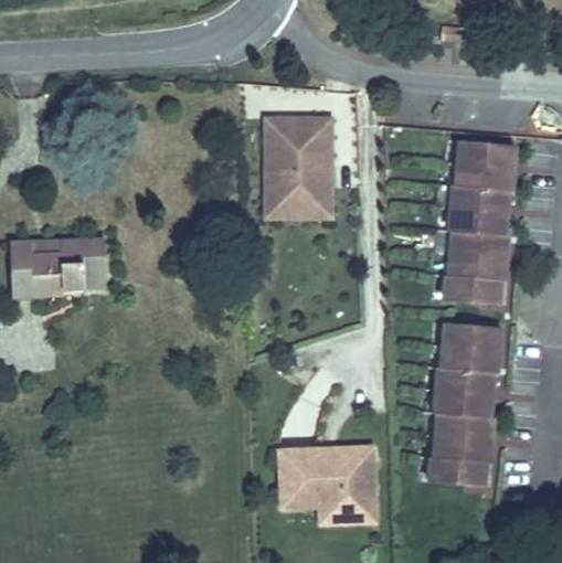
[(330,116),(264,116),(263,215),(330,218),(330,116)]
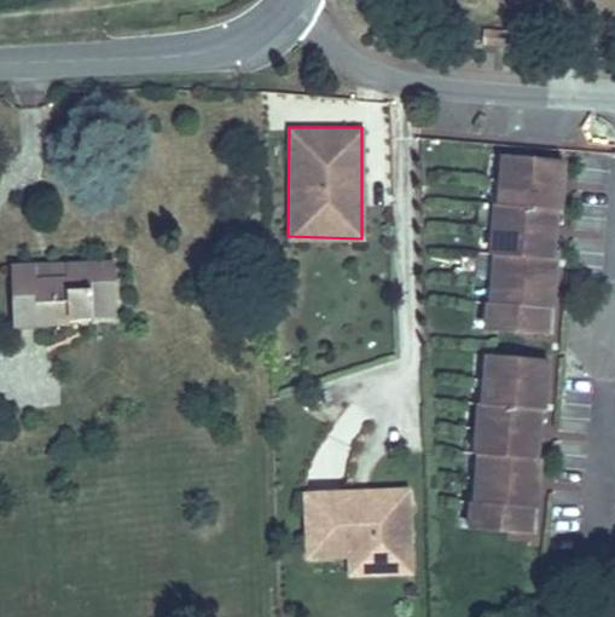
[(553,160),(495,156),(493,206),(489,205),(486,255),(489,255),(487,304),(483,304),(482,330),(539,335),(540,309),(544,310),(547,259),(544,258),(547,209),(551,211),(553,160)]
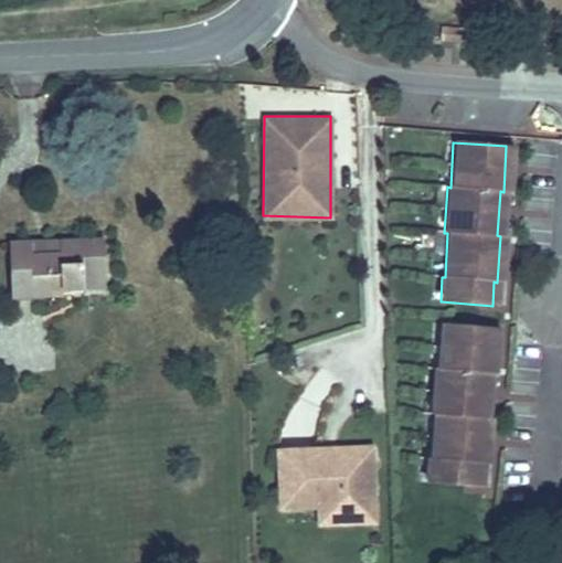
[(89,259),(107,259),(105,230),(57,234),(59,252),(33,253),(32,237),(8,237),(12,295),(52,291),(51,283),(91,279),(89,259)]
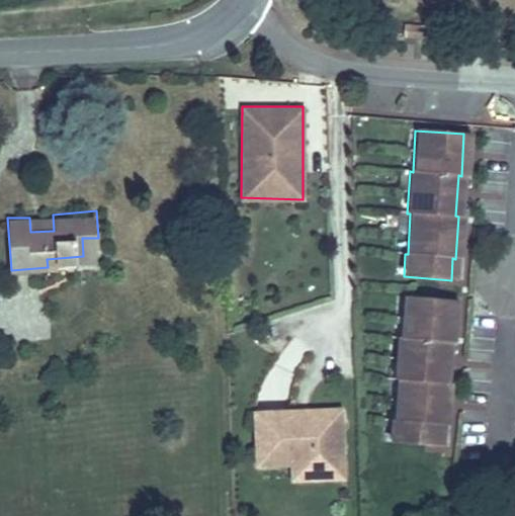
[(99,255),(98,238),(82,238),(83,256),(99,255)]
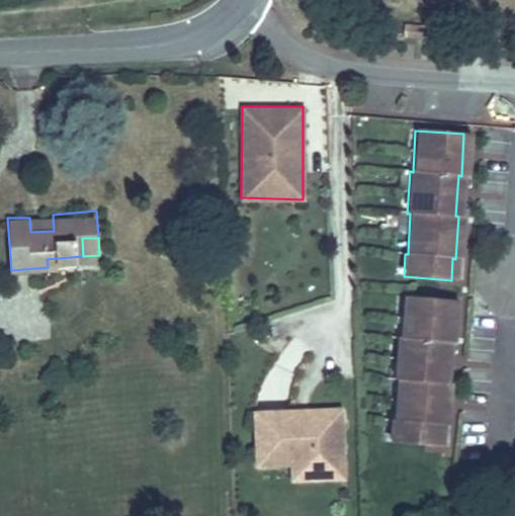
[(453,301),(405,297),(402,338),(399,338),(396,380),(399,380),(396,421),(393,421),(392,443),(440,446),(441,425),(444,425),(447,383),(444,382),(447,342),(450,343),(453,301)]
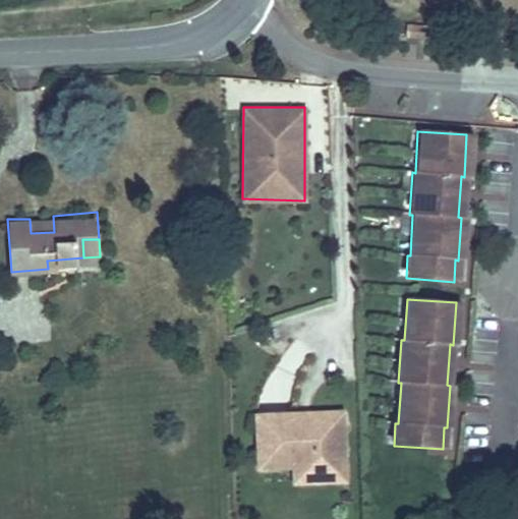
[(343,409),(254,411),(256,468),(292,467),(293,482),(345,481),(343,409)]
